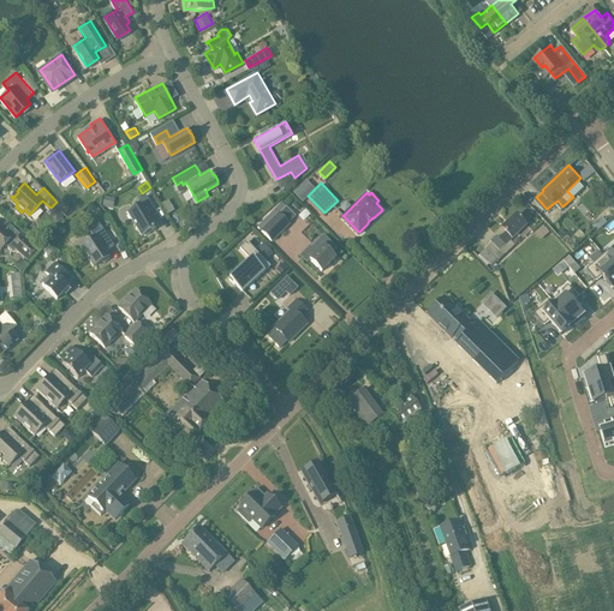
[(115,196),(103,193),(102,203),(113,205),(115,196)]
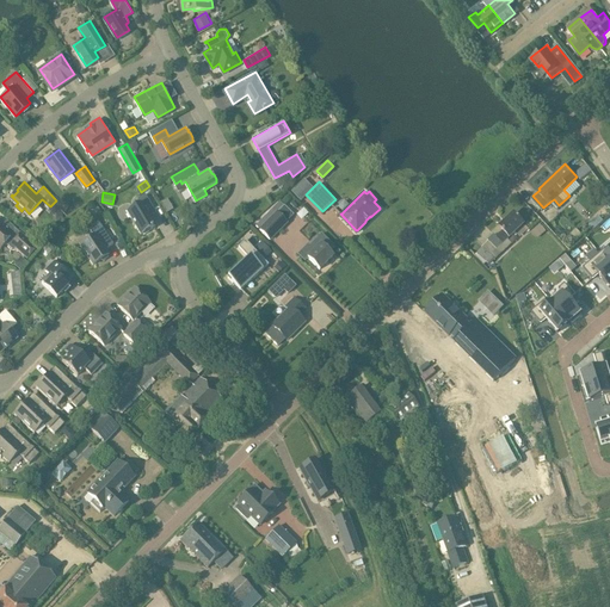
[(128,209),(141,233),(142,231),(146,233),(151,229),(151,227),(152,227),(154,225),(153,225),(156,223),(147,208),(153,204),(146,192),(139,196),(142,200),(128,209)]
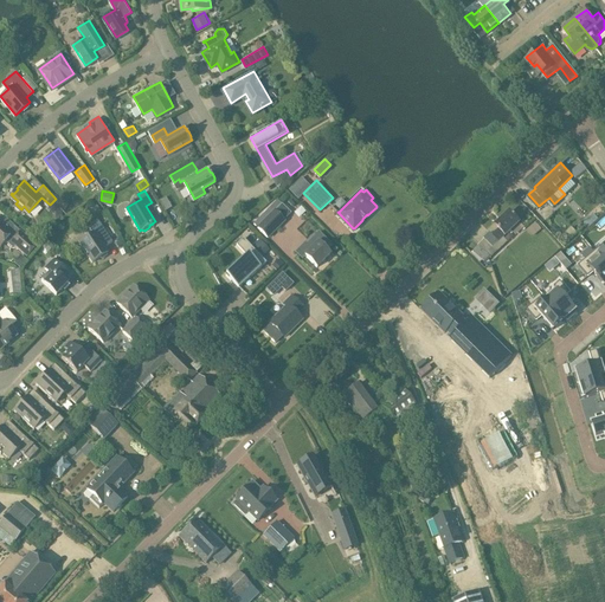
[(91,206),(96,213),(102,209),(97,202),(91,206)]
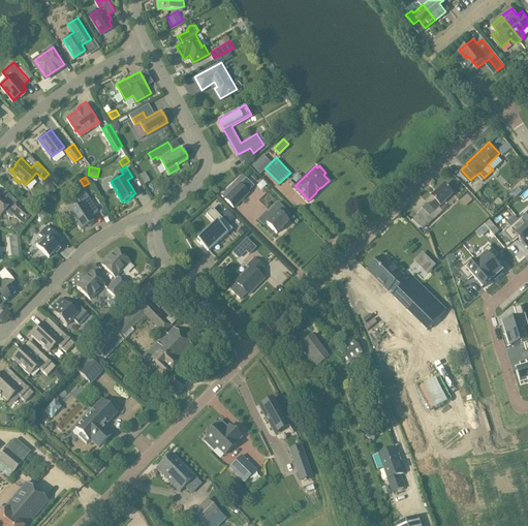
[(250,191),(238,179),(223,194),(235,207),(250,191)]
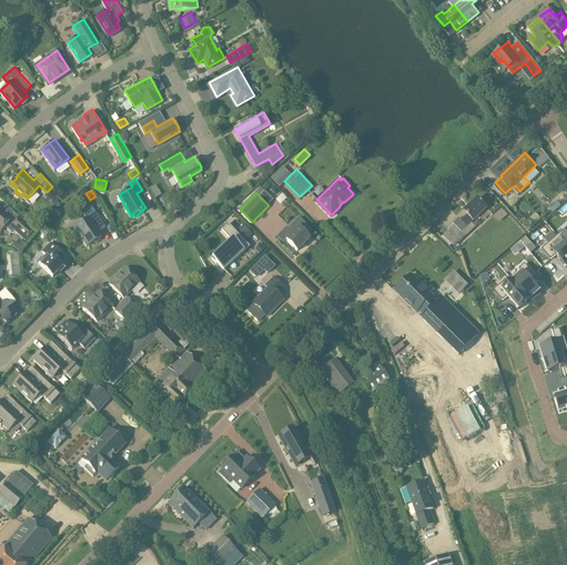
[(461,215),(455,220),(466,232),(476,223),(473,220),(475,218),(475,219),(488,205),(479,195),(466,209),(469,212),(463,218),(461,215)]
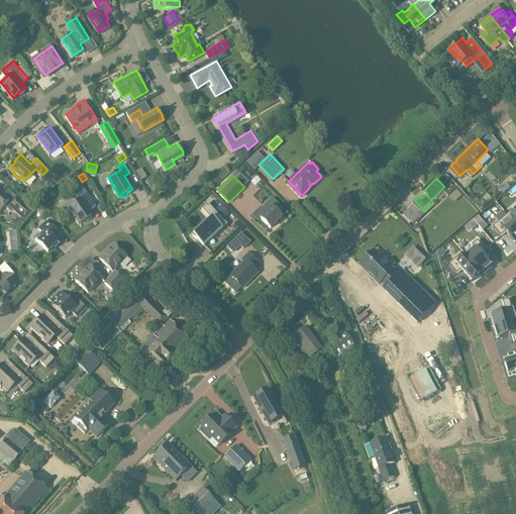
[(76,201),(68,205),(79,222),(93,213),(90,209),(97,205),(84,186),(71,194),(76,201)]
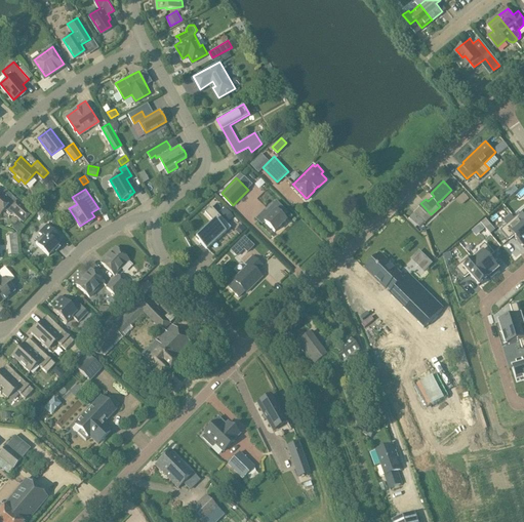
[(0,191),(0,210),(1,212),(5,207),(10,212),(13,212),(14,211),(24,221),(32,211),(18,199),(13,204),(10,201),(0,191)]
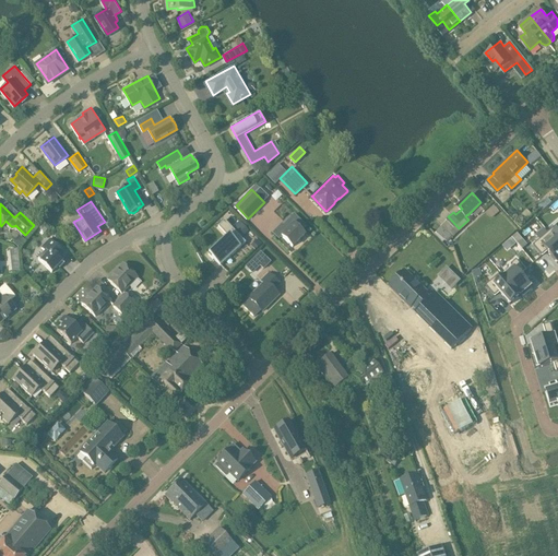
[(235,224),(244,234),(249,228),(240,219),(235,224)]
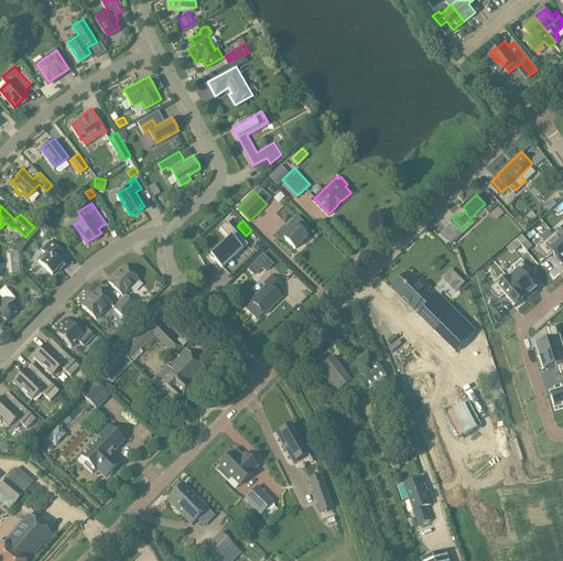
[(284,236),(295,247),(307,235),(296,224),(292,220),(287,226),(291,229),(284,236)]
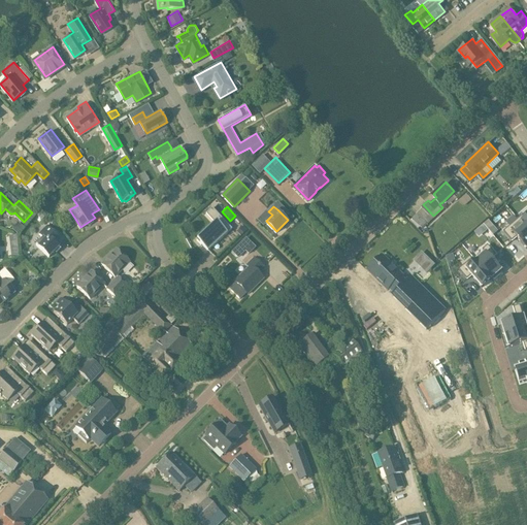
[(419,211),(414,217),(422,224),(427,219),(419,211)]
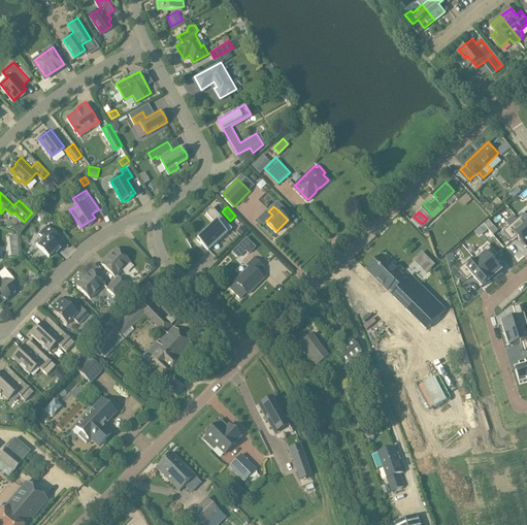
[(213,215),(194,233),(205,244),(225,226),(213,215)]
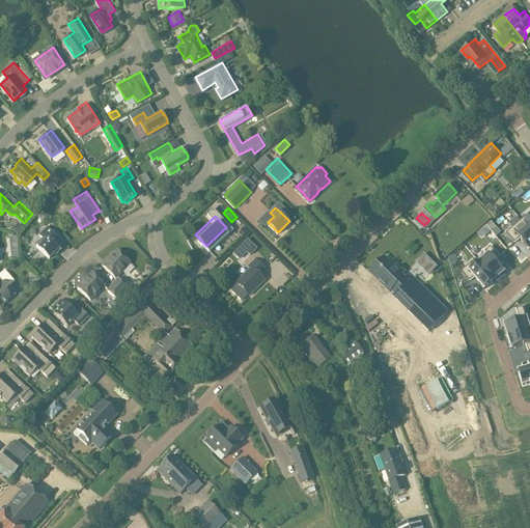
[(487,223),(492,229),(497,225),(493,219),(487,223)]
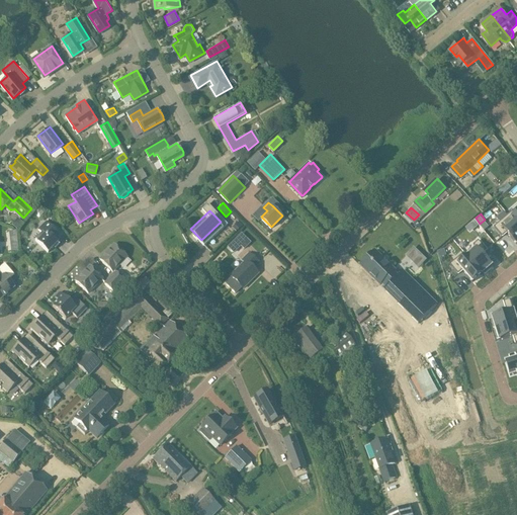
[(503,225),(508,231),(516,242),(516,222),(512,217),(503,225)]
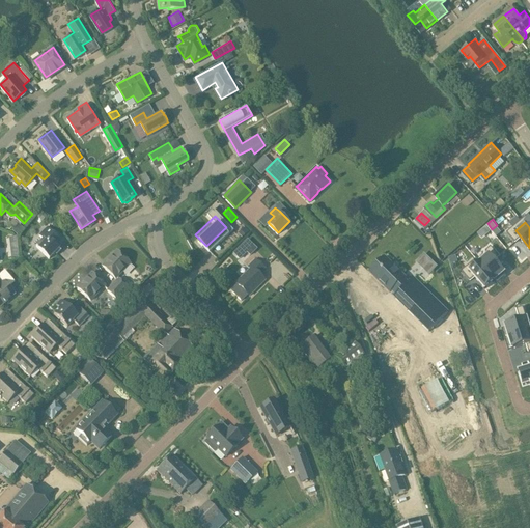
[(48,225),(39,233),(44,237),(36,244),(50,256),(55,251),(57,253),(62,248),(60,246),(59,247),(58,245),(62,240),(48,225)]
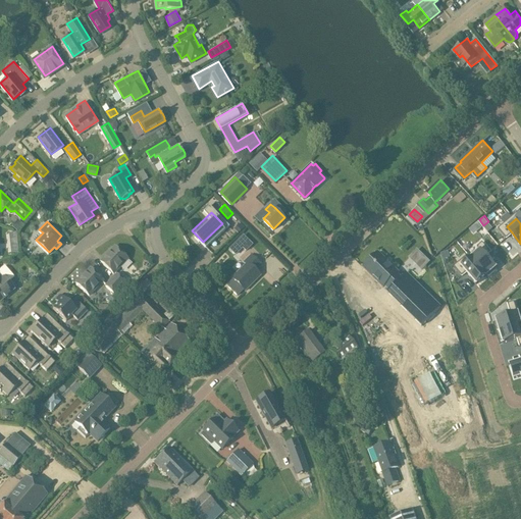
[(504,222),(499,227),(507,237),(512,232),(507,226),(504,222)]
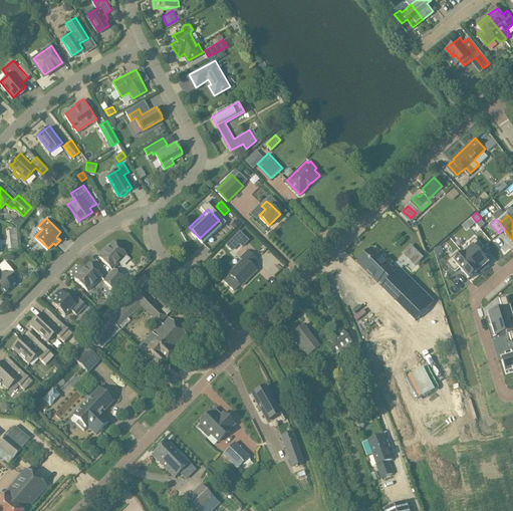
[(11,247),(19,247),(17,227),(9,227),(11,247)]
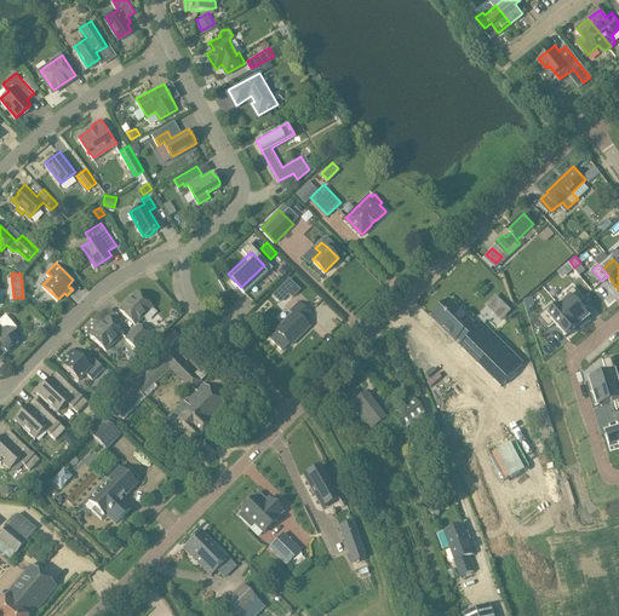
[(290,292),(293,297),(302,287),(290,276),(273,293),(281,300),(290,292)]
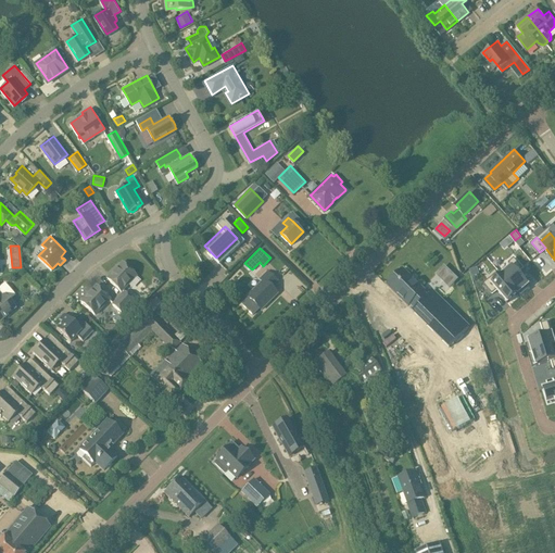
[(515,255),(509,261),(513,265),(513,264),(518,271),(524,266),(515,255)]
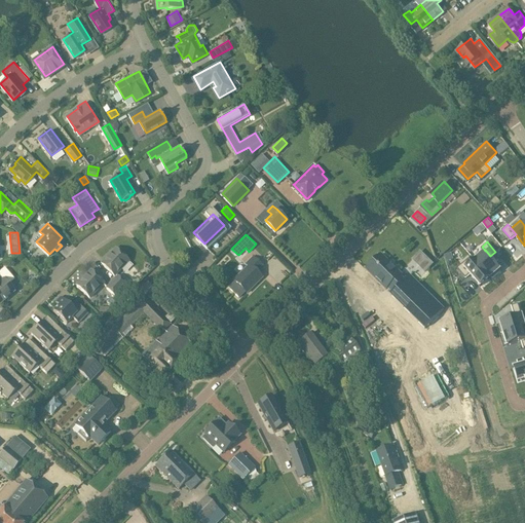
[(116,247),(102,262),(115,273),(129,259),(116,247)]
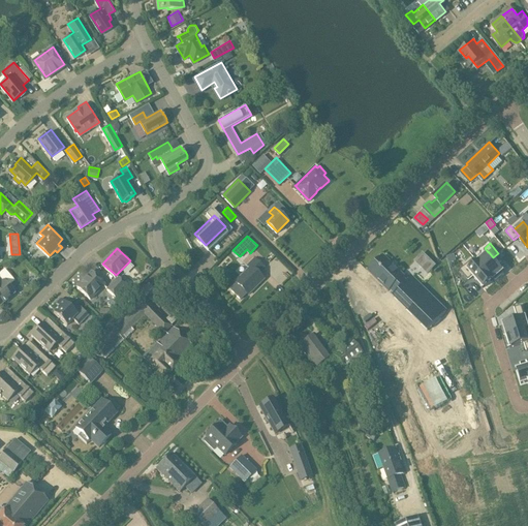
[(424,250),(414,258),(428,272),(437,263),(424,250)]
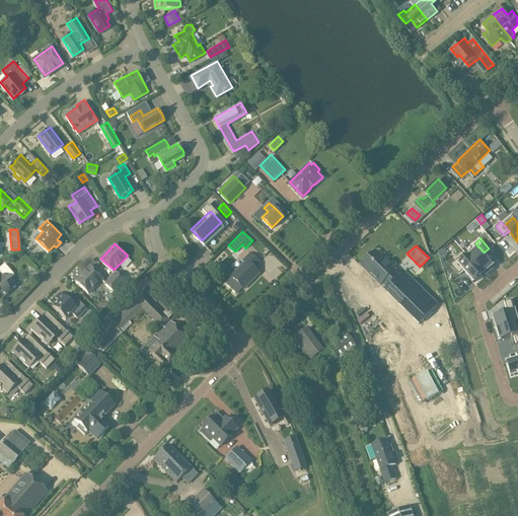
[(478,247),(469,254),(485,272),(486,271),(488,272),(493,267),(492,266),(494,264),(484,252),(478,246),(478,247)]
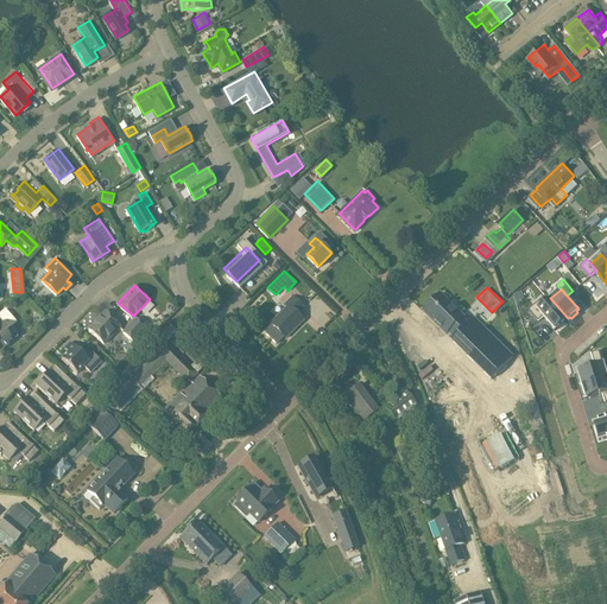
[(523,290),(516,292),(514,292),(517,300),(525,297),(523,290)]
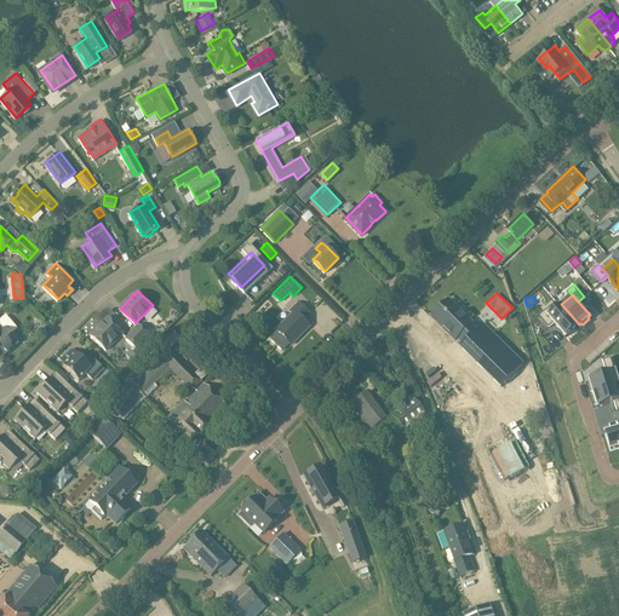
[(433,315),(456,338),(459,335),(464,341),(462,344),(502,384),(525,362),(483,322),(477,328),(471,322),(474,320),(451,297),(450,299),(447,298),(442,303),(443,304),(433,315)]
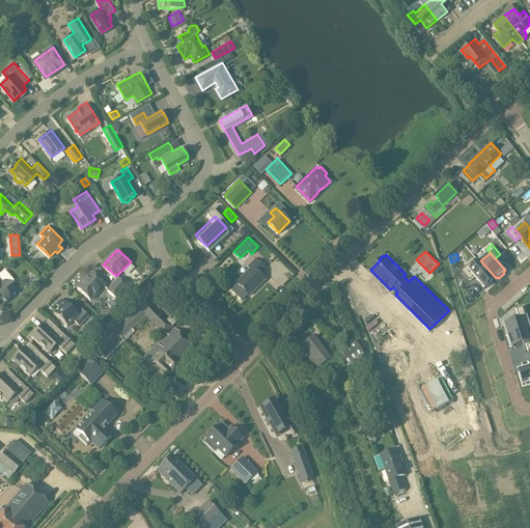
[(248,293),(250,294),(266,278),(259,272),(266,266),(256,257),(249,265),(251,267),(236,281),(239,282),(232,288),(242,299),(248,293)]
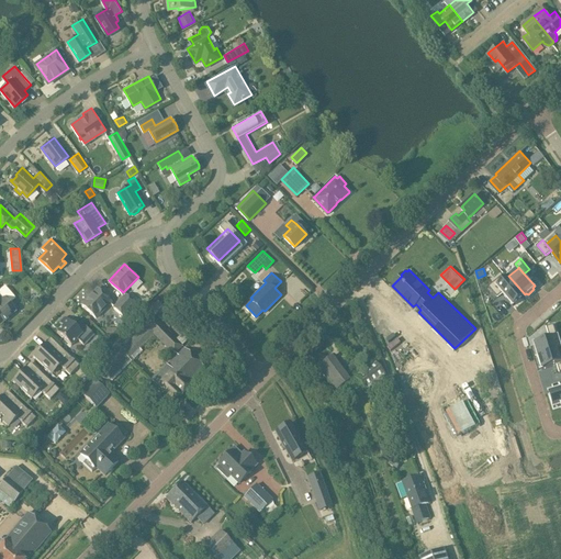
[(498,284),(497,284),(503,291),(514,304),(525,294),(508,276),(498,284)]
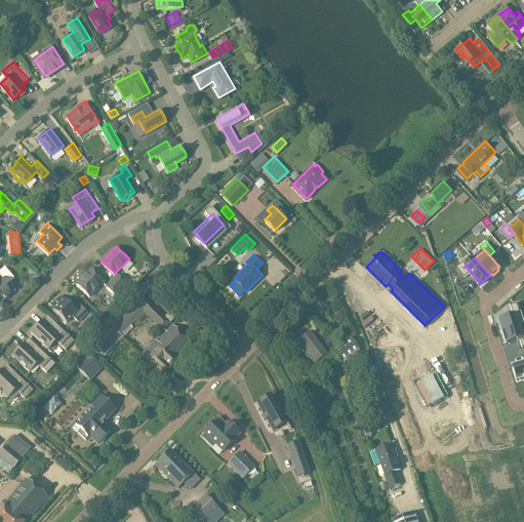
[(462,262),(457,267),(466,276),(470,272),(465,266),(466,266),(462,262)]
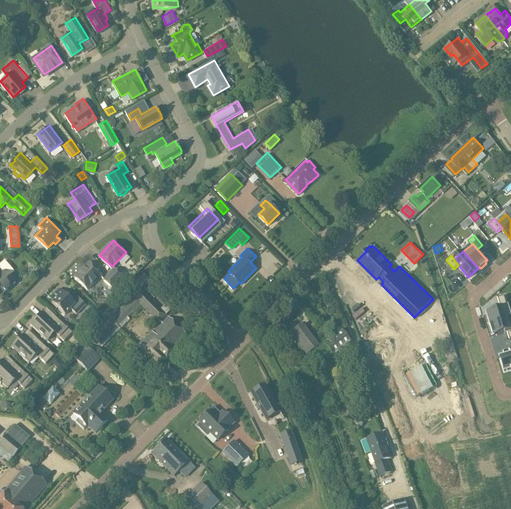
[(0,294),(15,282),(9,275),(15,270),(5,258),(0,262),(0,294)]
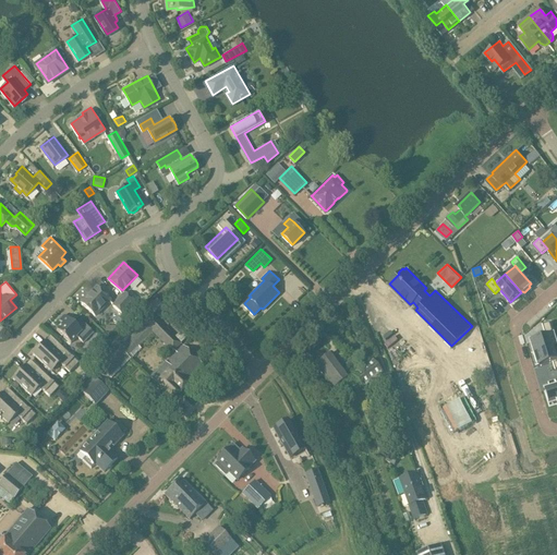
[(82,301),(96,313),(110,298),(97,285),(82,301)]
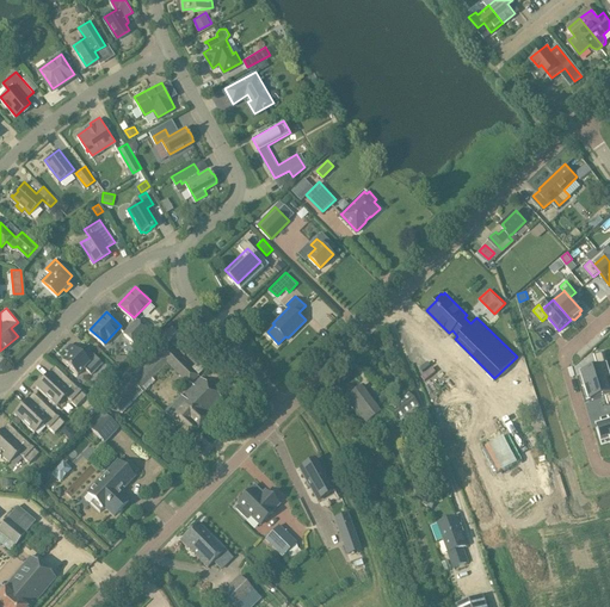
[(131,324),(141,335),(148,328),(137,317),(131,324)]
